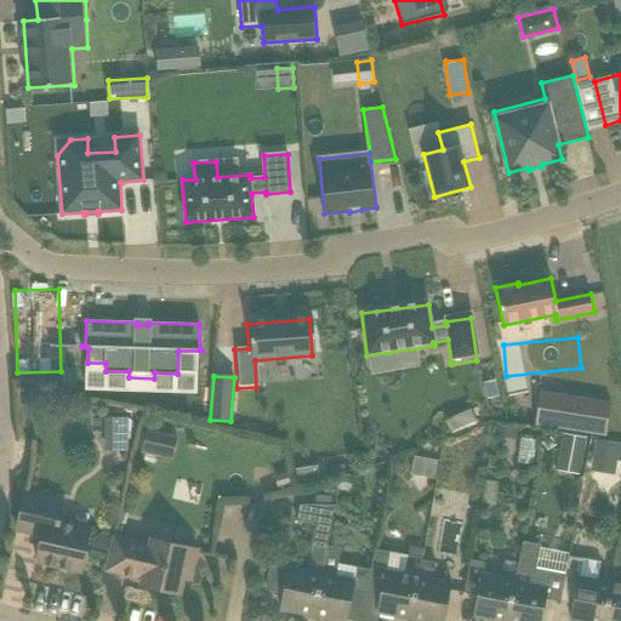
[(488,398),(499,396),(495,380),(484,382),(488,398)]
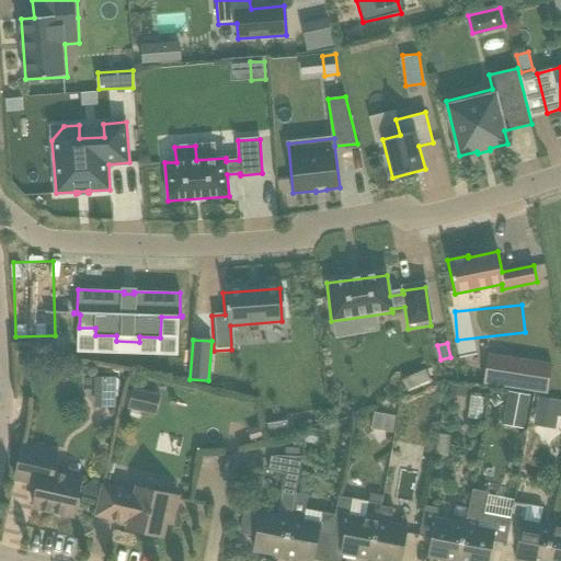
[(548,392),(551,365),(504,356),(500,384),(548,392)]
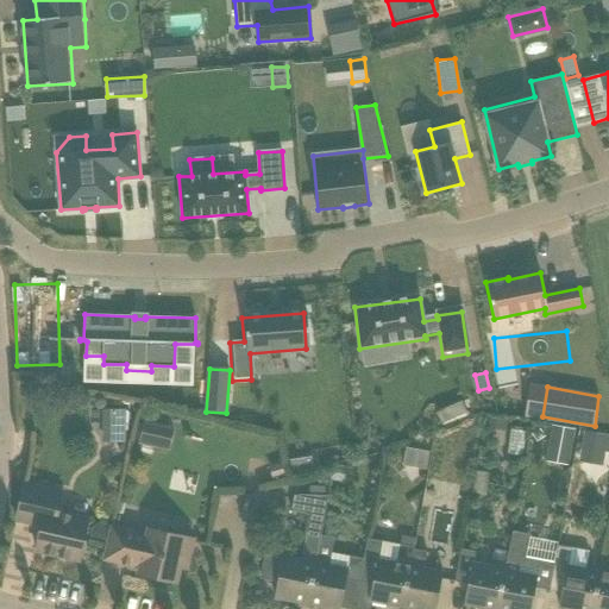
[(468,412),(463,401),(449,408),(453,419),(468,412)]
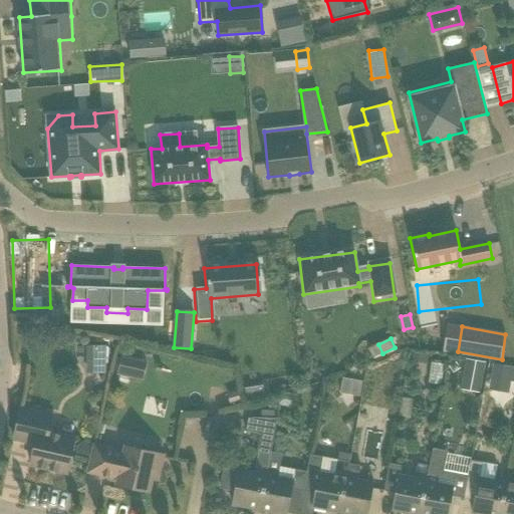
[(87,347),(86,370),(106,371),(107,347),(87,347)]
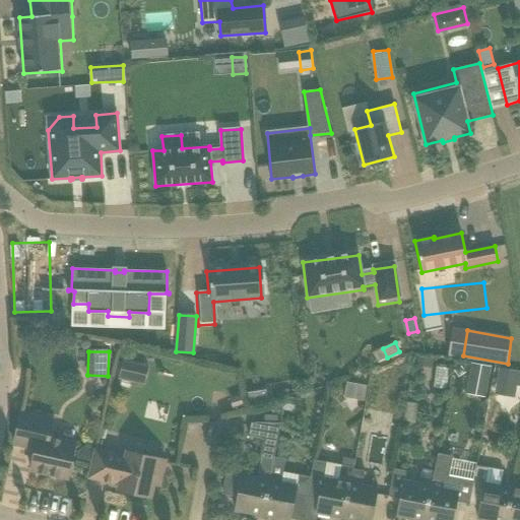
[(124,360),(119,380),(131,382),(135,363),(124,360)]
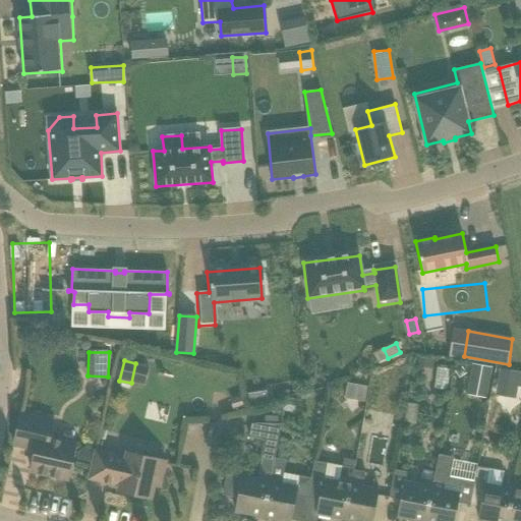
[(466,392),(487,397),(494,366),(472,361),(466,392)]
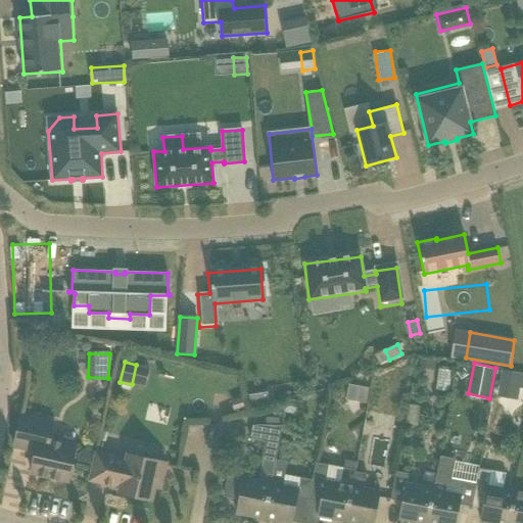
[(439,368),(437,387),(450,389),(453,369),(439,368)]
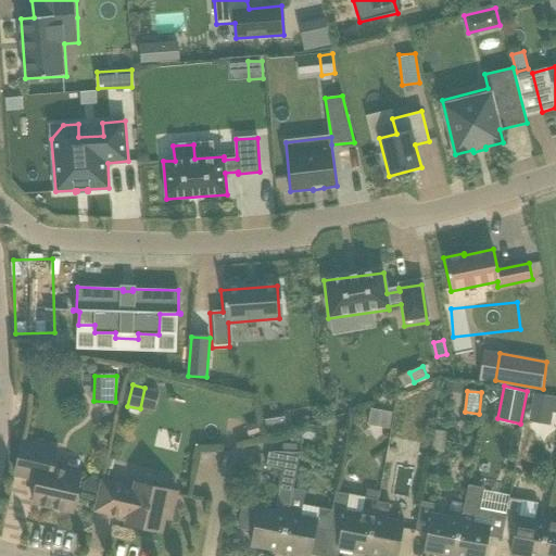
[(555,396),(534,393),(532,408),(555,412),(555,396)]
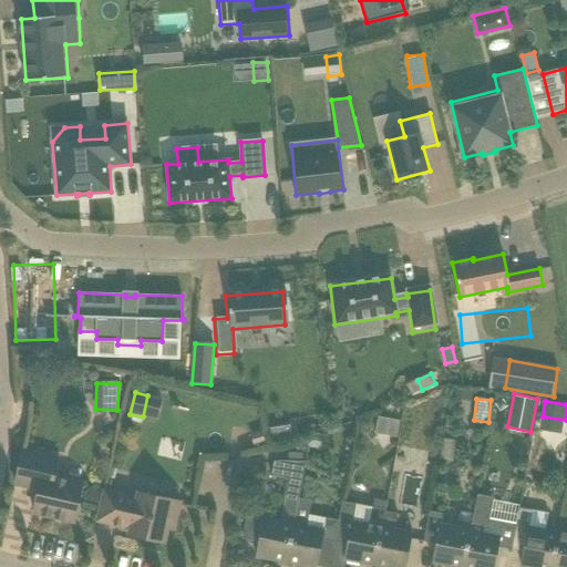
[(397,434),(399,418),(377,415),(374,432),(397,434)]
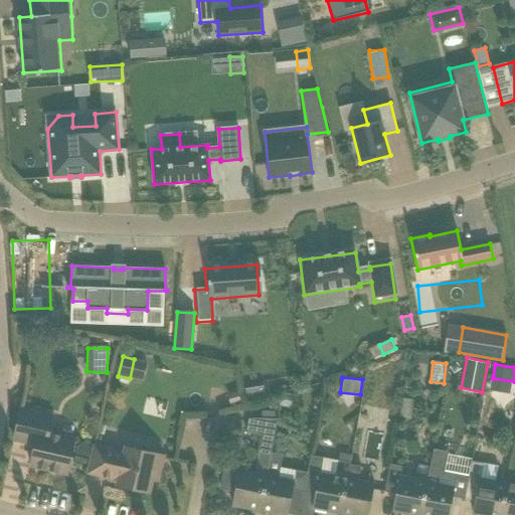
[(138,393),(134,410),(166,418),(170,401),(138,393)]
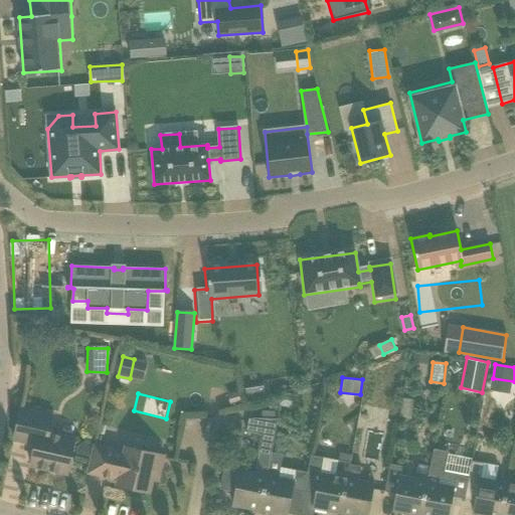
[(52,416),(17,408),(10,439),(35,445),(30,466),(66,474),(74,440),(48,434),(52,416)]
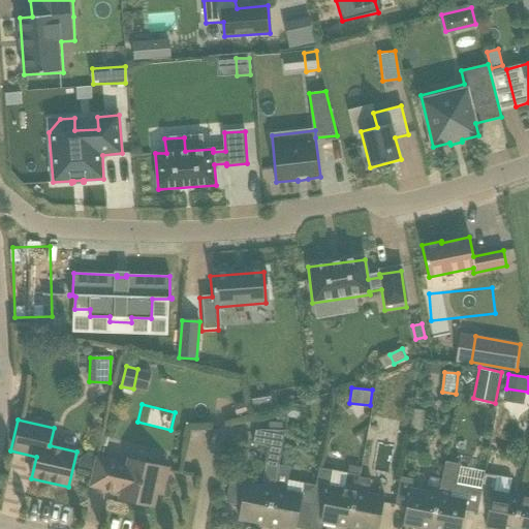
[(282,449),(283,442),(284,431),(256,430),(253,444),(282,449)]
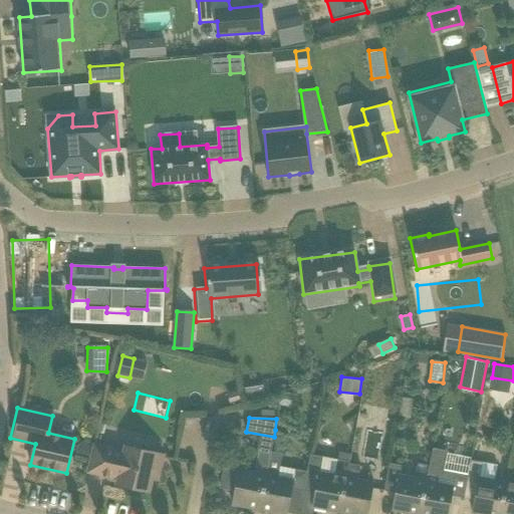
[(84,440),(77,444),(76,452),(89,454),(92,441),(84,440)]
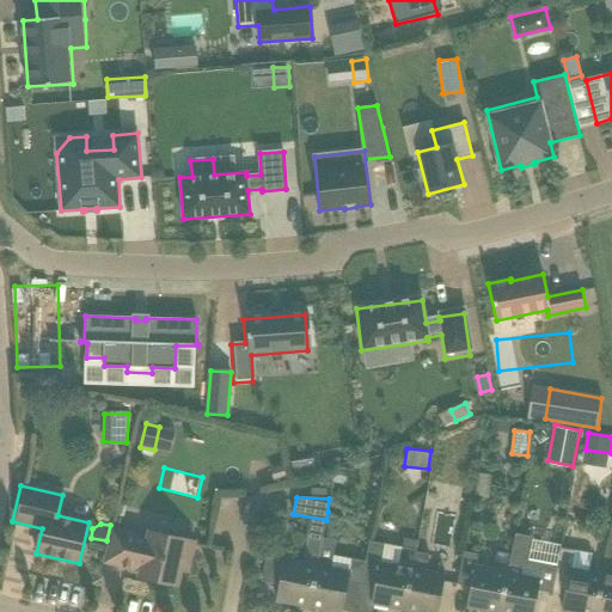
[(139,576),(152,580),(177,585),(179,571),(188,565),(194,543),(150,532),(148,539),(112,531),(106,562),(140,569),(139,576)]
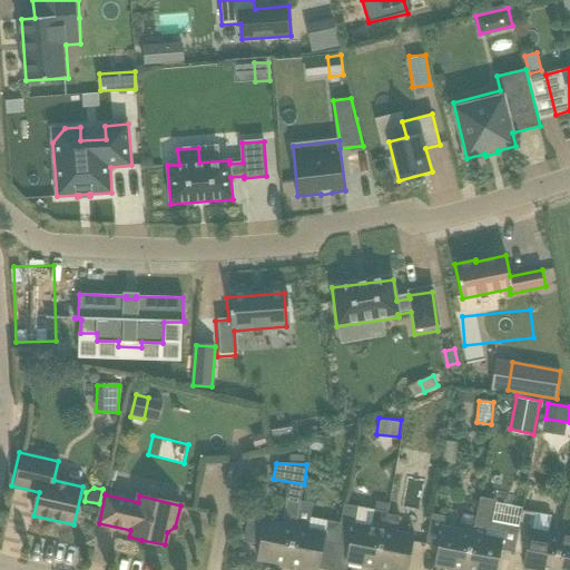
[(477,518),(465,569),(497,569),(501,549),(513,552),(519,528),(492,522),(497,501),(480,498),(477,518)]
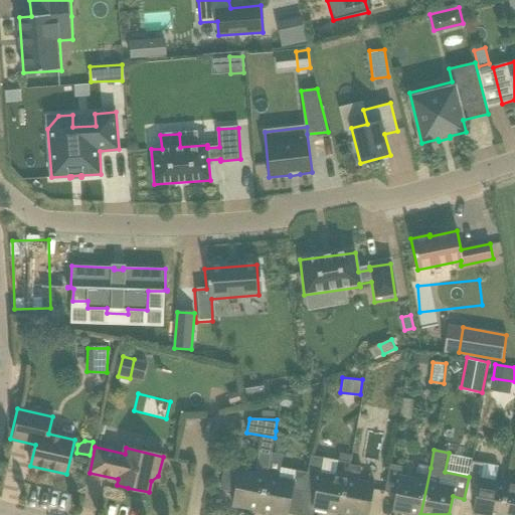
[(341,513),(350,465),(338,462),(335,477),(319,474),(322,458),(311,456),(307,473),(304,492),(315,495),(313,508),(341,513)]
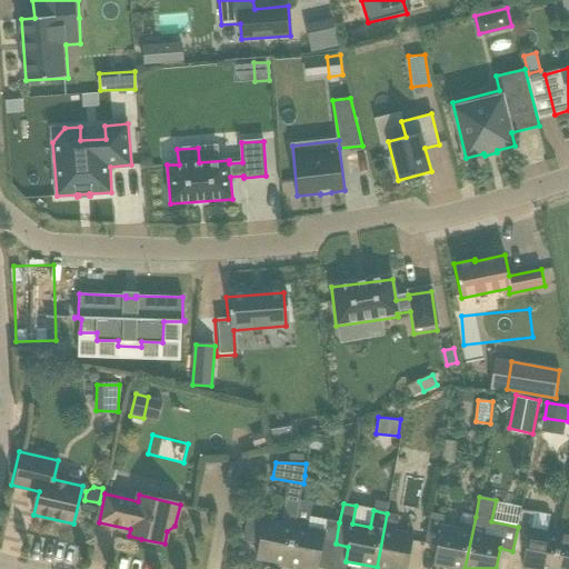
[(522,567),(531,568),(553,568),(562,528),(549,526),(548,531),(530,528),(533,512),(520,510),(518,527),(512,551),(525,553),(522,567)]
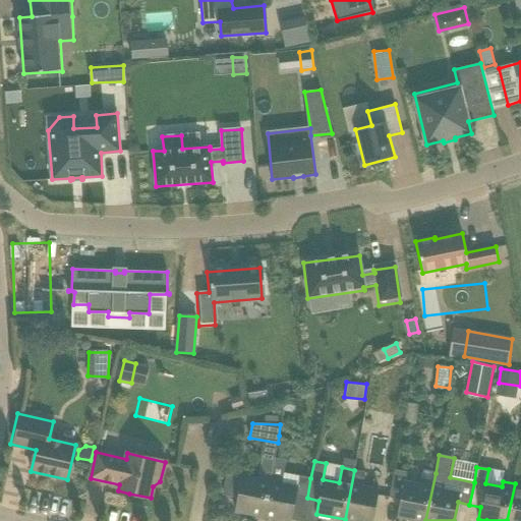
[(397,517),(420,520),(425,520),(436,473),(423,470),(421,480),(420,485),(405,482),(407,472),(395,469),(390,497),(401,500),(397,517)]
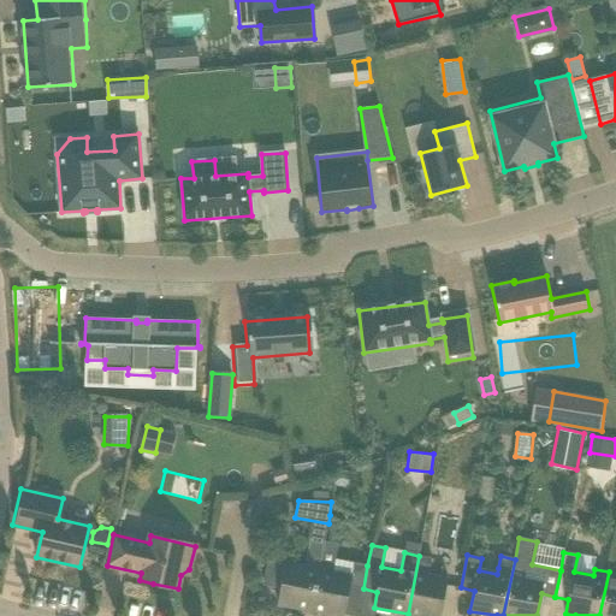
[(432,558),(419,556),(408,614),(419,615),(440,615),(449,580),(428,575),(432,558)]
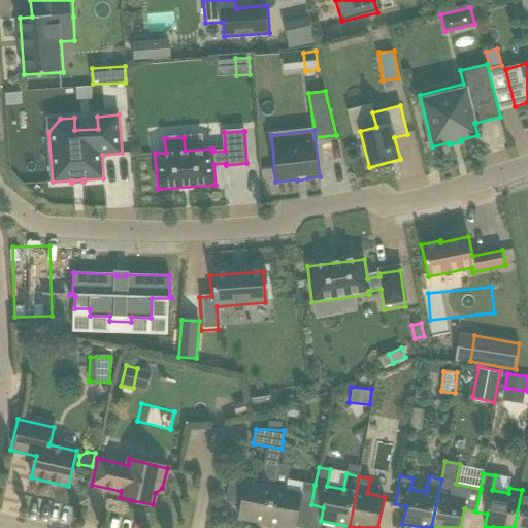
[(238,518),(267,524),(275,483),(263,481),(262,486),(231,481),(227,502),(240,504),(238,518)]
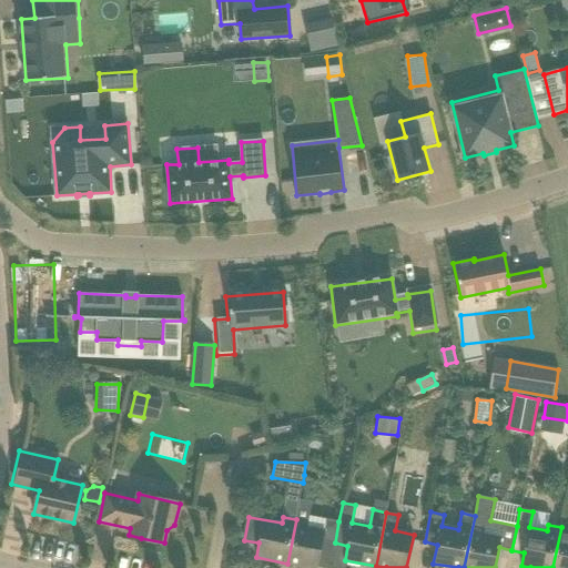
[(308,521),(296,519),(287,564),(313,567),(317,567),(323,540),(335,543),(338,521),(327,519),(325,530),(307,527),(308,521)]
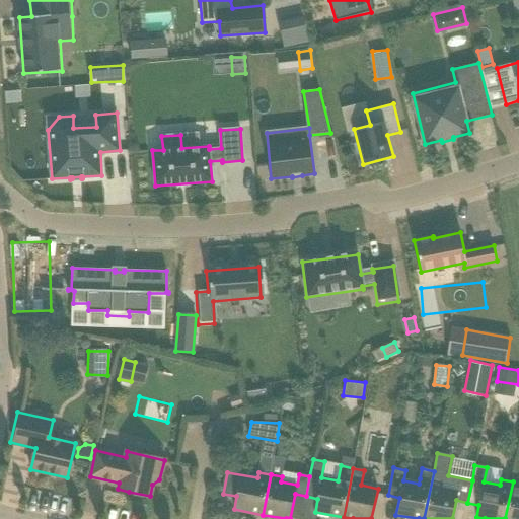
[(28,493),(27,475),(8,476),(9,494),(28,493)]
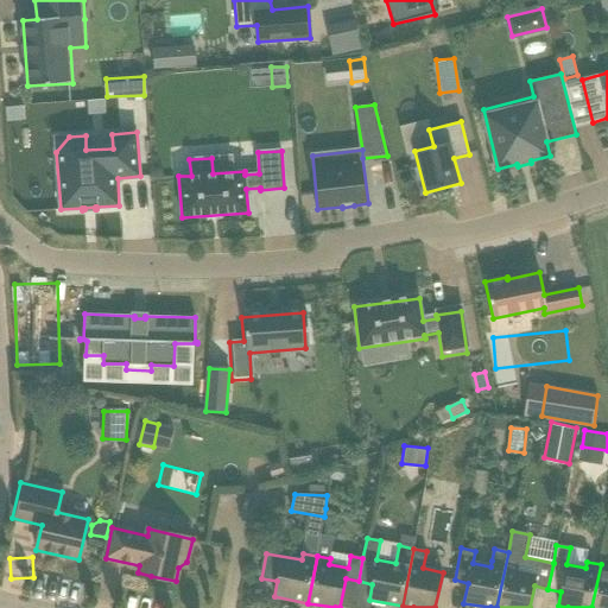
[(591,607),(607,607),(607,565),(601,564),(591,607)]
